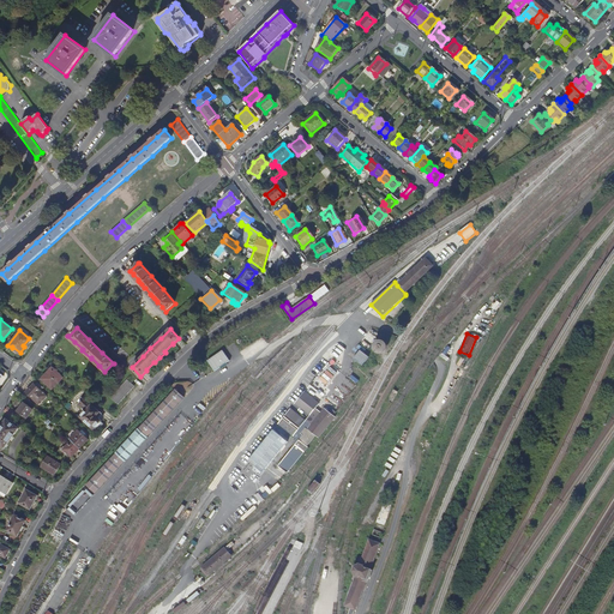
[(230,361),(223,350),(208,361),(215,372),(230,361)]
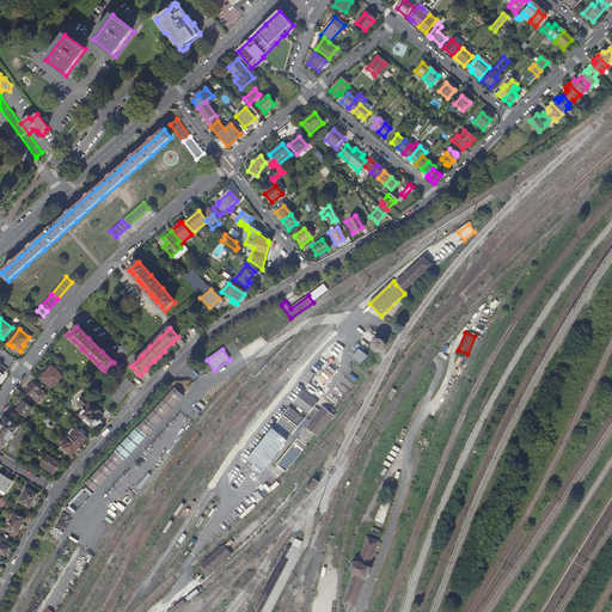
[(360,349),(353,357),(362,363),(368,355),(360,349)]
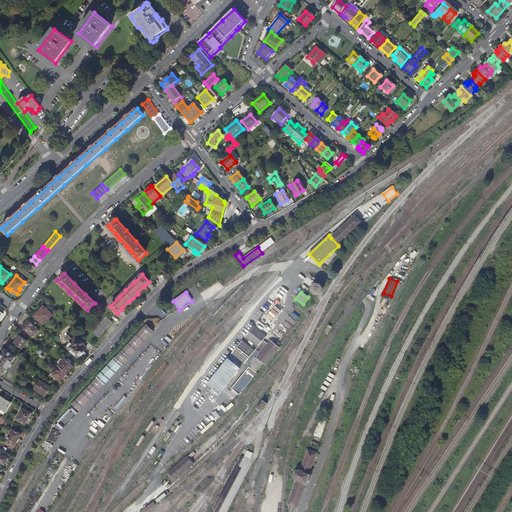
[(274,302),(255,326),(258,328),(260,325),(267,331),(273,325),(271,324),(282,310),(276,305),(277,305),(274,302)]
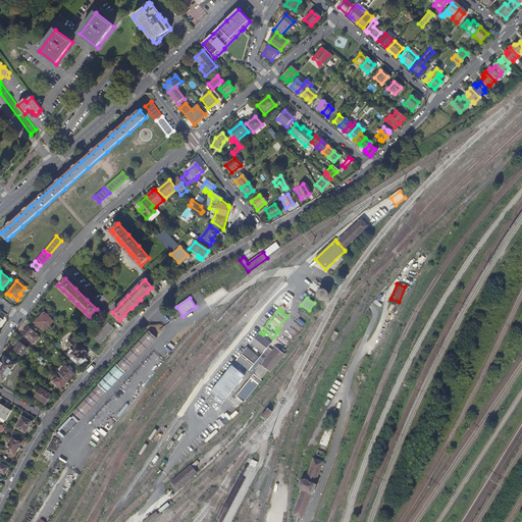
[(41,318),(36,322),(43,330),(53,321),(44,312),(39,316),(41,318)]
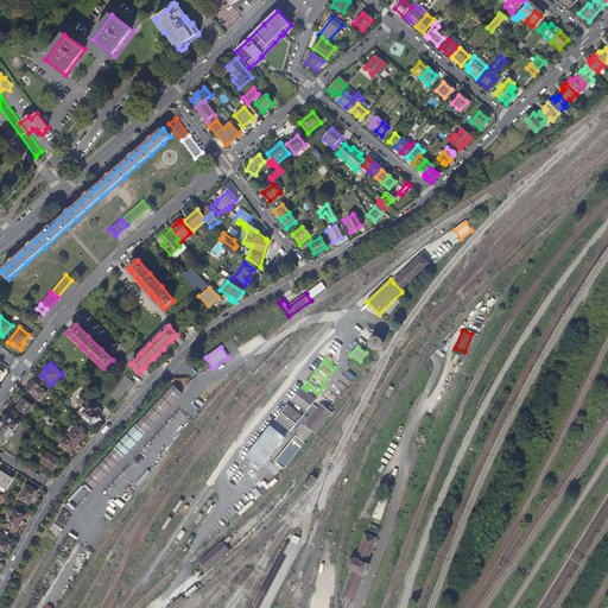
[(109,393),(118,400),(133,382),(126,375),(109,393)]
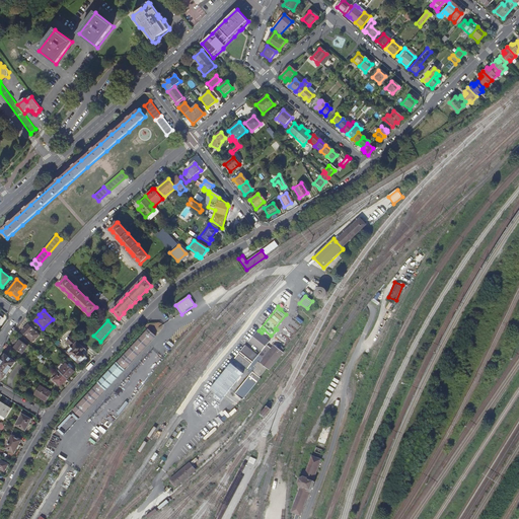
[(27,324),(21,330),(31,341),(39,335),(27,324)]
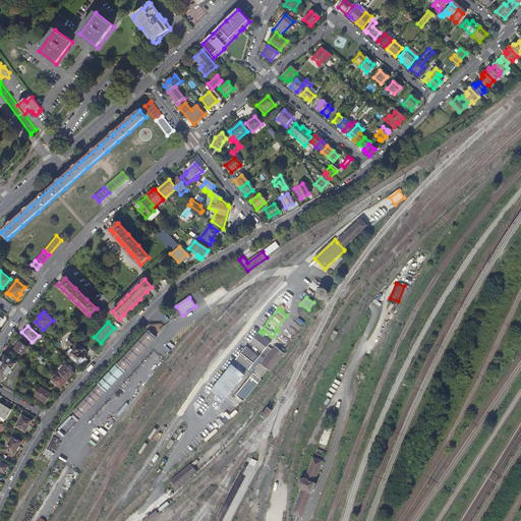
[(250,342),(264,352),(269,346),(272,342),(258,332),(250,342)]
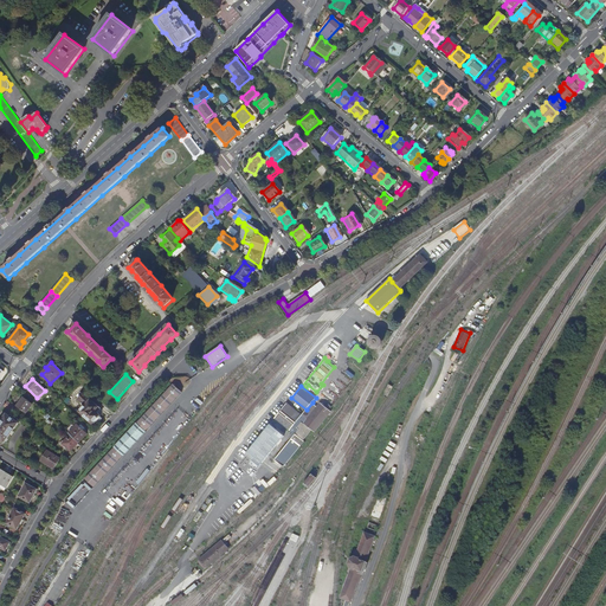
[(96,407),(81,393),(76,399),(83,405),(77,411),(90,424),(91,424),(92,425),(100,419),(97,417),(98,417),(92,411),(96,407)]
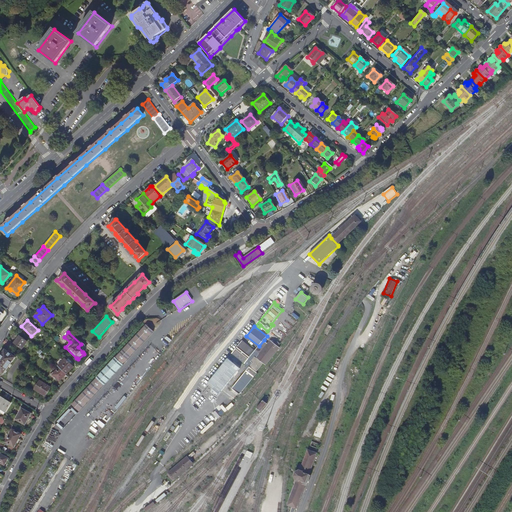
[(19,335),(14,343),(22,349),(27,341),(19,335)]
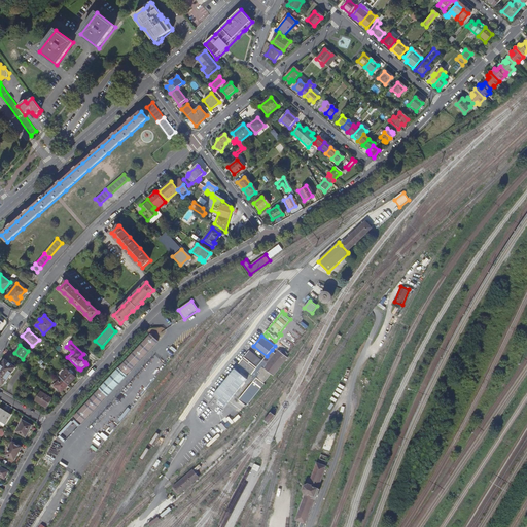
[(249,350),(239,364),(251,375),(262,361),(249,350)]
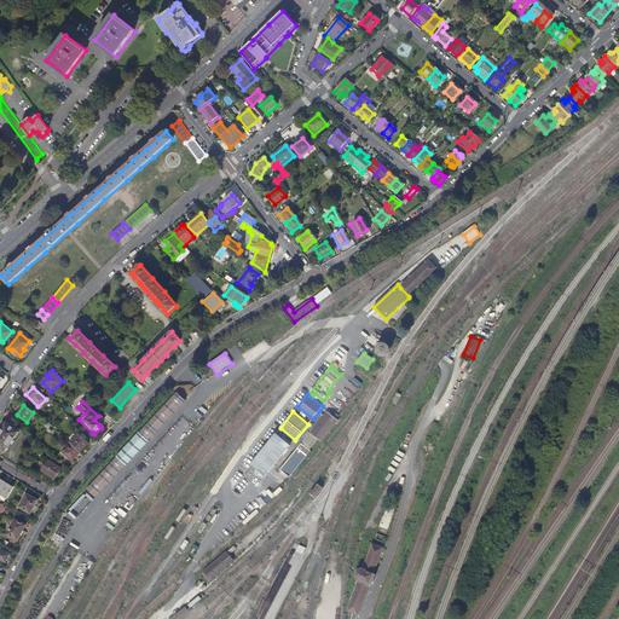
[(310,432),(324,415),(319,411),(313,418),(308,424),(295,440),(299,443),(295,446),(298,449),(302,444),(306,439),(304,437),(308,432),(310,432)]
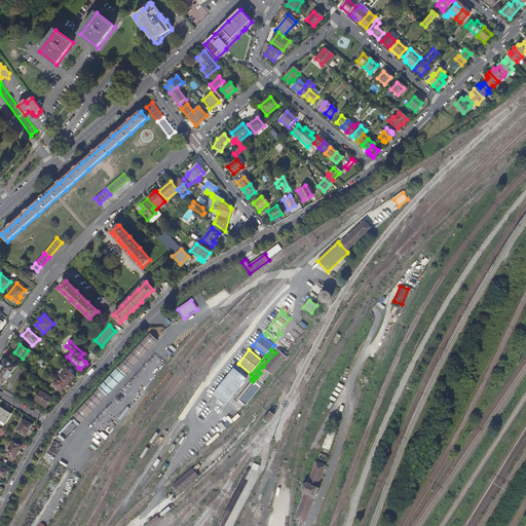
[(273,375),(288,357),(286,355),(282,352),(278,349),(275,352),(263,367),(270,373),(273,375)]
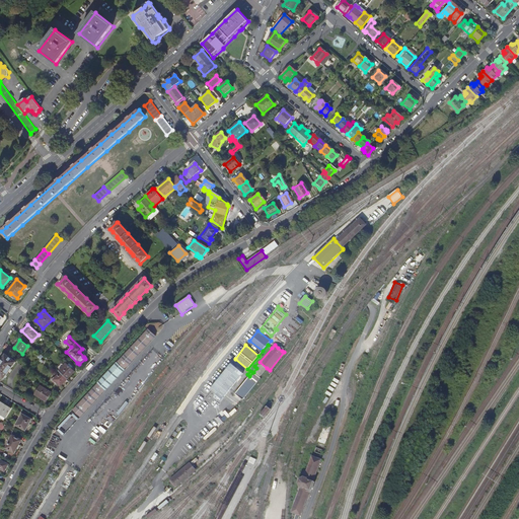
[(15,362),(5,354),(0,360),(0,378),(1,379),(15,362)]
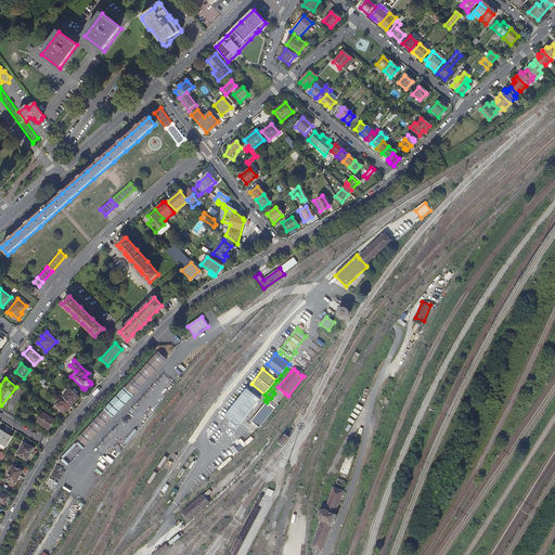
[(125,387),(104,410),(112,417),(133,395),(125,387)]
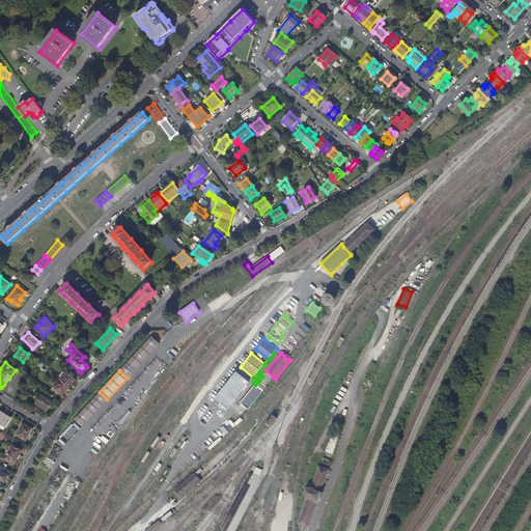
[(238,370),(218,393),(225,398),(231,391),(225,399),(231,403),(238,396),(236,395),(249,381),(243,376),(244,375),(238,370)]
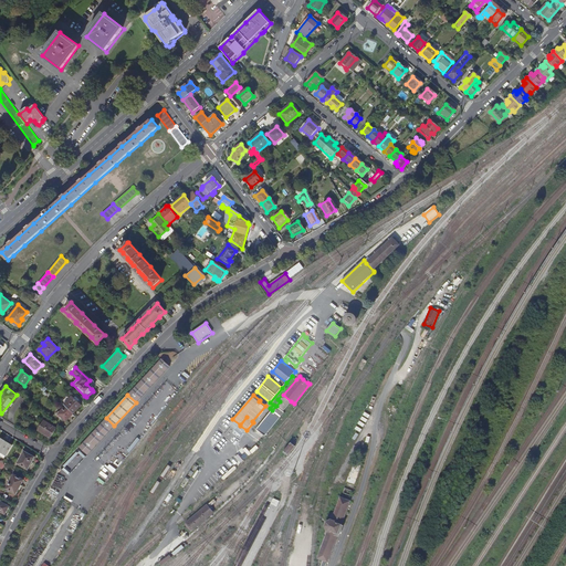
[(283,411),(291,401),(283,395),(282,395),(278,399),(280,401),(276,406),(283,411)]
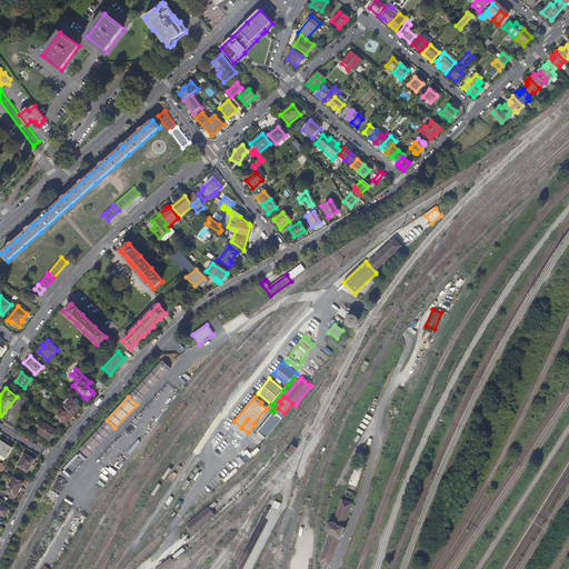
[(65,408),(72,416),(80,407),(77,403),(78,402),(75,399),(73,400),(71,398),(63,407),(65,408)]
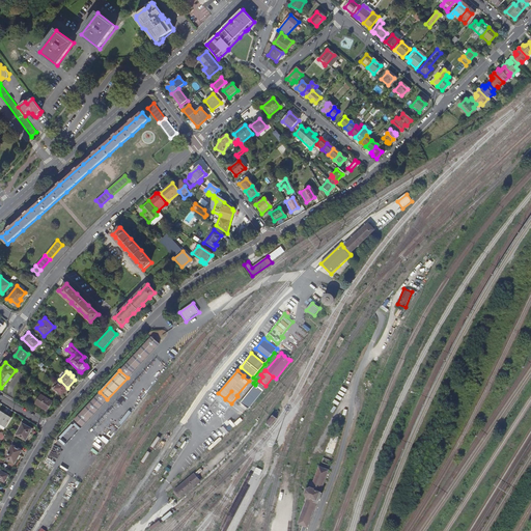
[(67,388),(60,381),(53,388),(60,395),(67,388)]
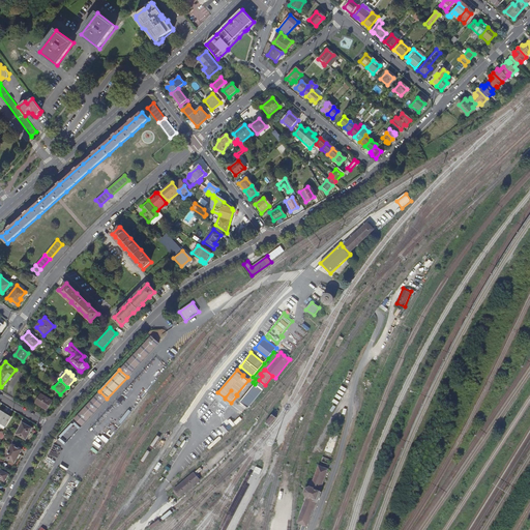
[(259,380),(255,384),(263,390),(266,386),(265,385),(259,380)]
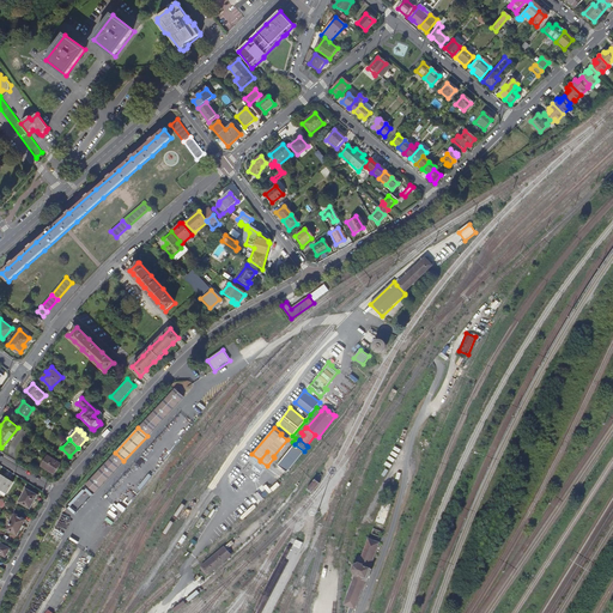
[(295,444),(278,465),(287,472),(304,451),(295,444)]
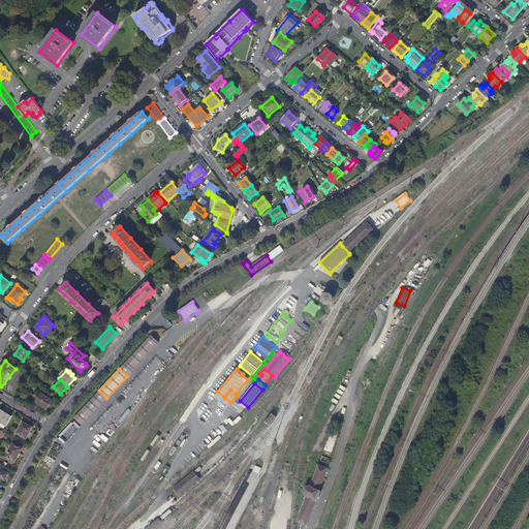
[(45,409),(52,401),(40,393),(33,405),(38,408),(40,405),(45,409)]
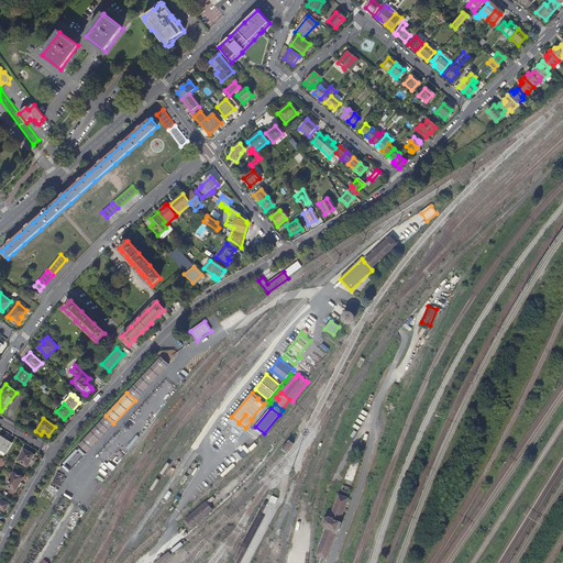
[(11,443),(0,434),(0,449),(4,452),(11,443)]
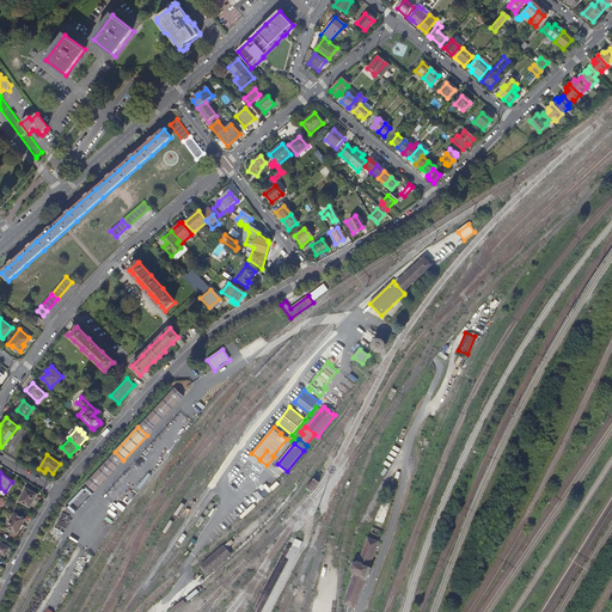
[(316,479),(307,488),(312,493),(319,483),(316,479)]
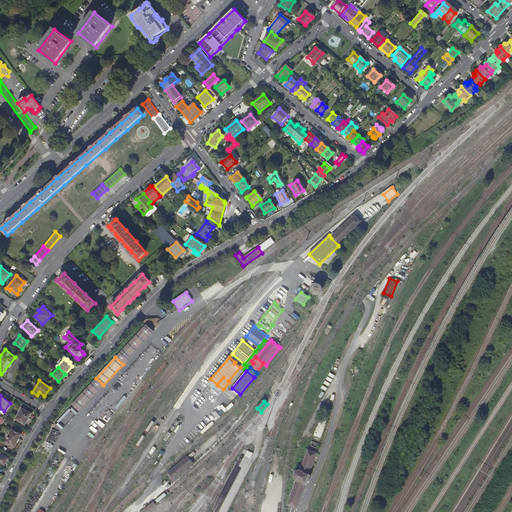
[(31,412),(21,405),(15,416),(25,422),(31,412)]
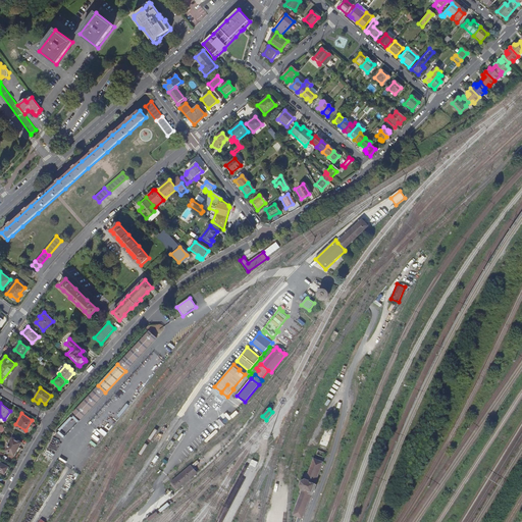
[(224,415),(220,419),(224,425),(229,420),(224,415)]
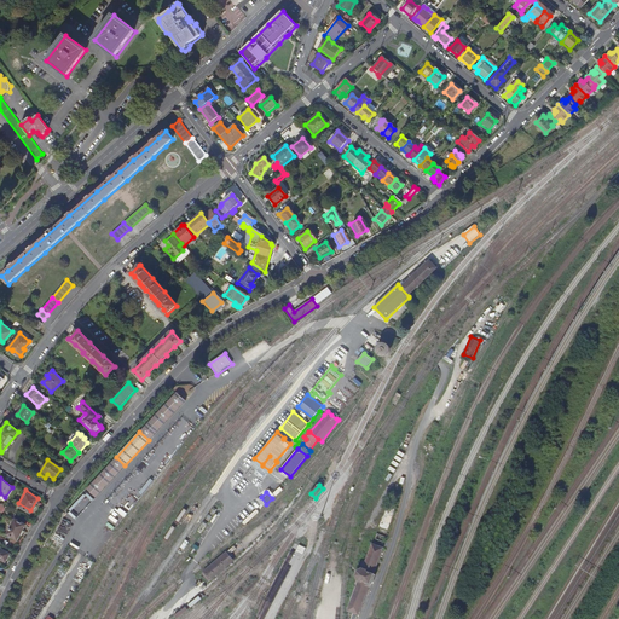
[(388,504),(379,527),(388,531),(398,508),(388,504)]
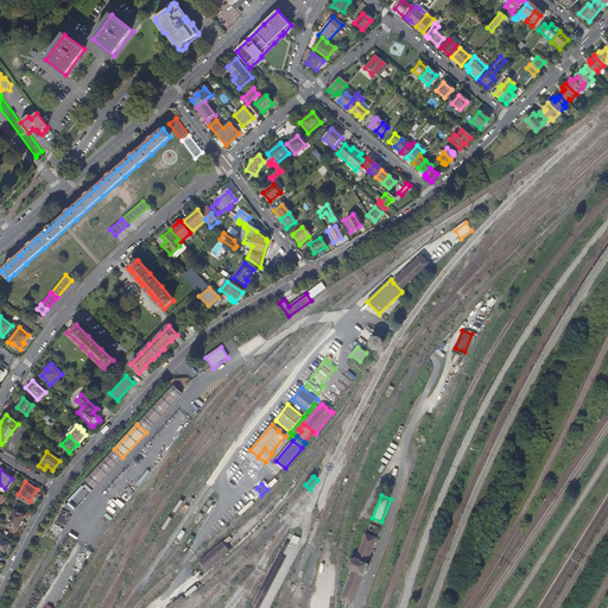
[(25,513),(16,507),(7,523),(17,529),(25,513)]
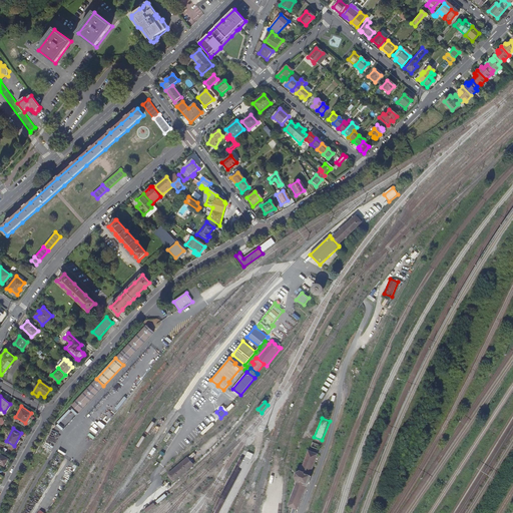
[(297,510),(298,510),(307,487),(309,488),(313,477),(311,476),(319,454),(309,451),(301,471),(297,473),(295,478),(297,482),(288,507),(293,509),(297,510)]
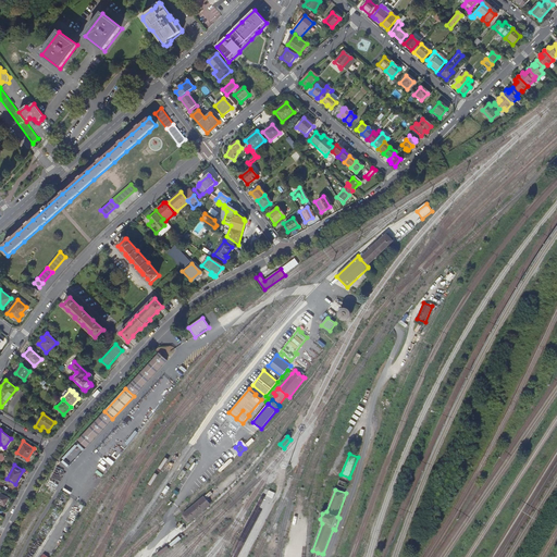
[(181,533),(187,528),(183,523),(176,528),(181,533)]
